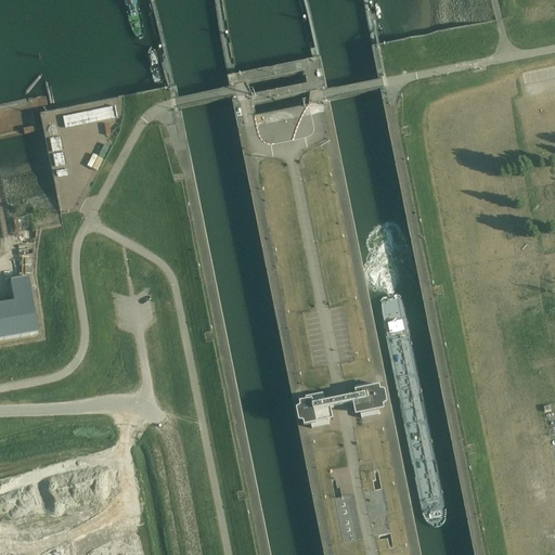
[(506,81),(511,100),(524,97),(519,78),(506,81)]
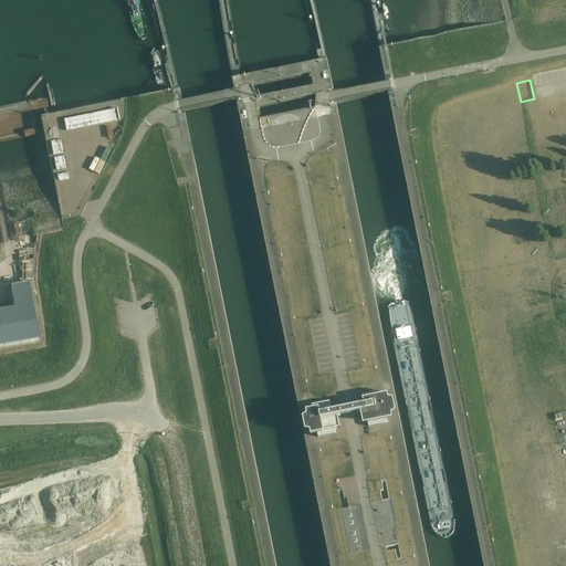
[(565,91),(545,93),(546,107),(565,105),(565,91)]
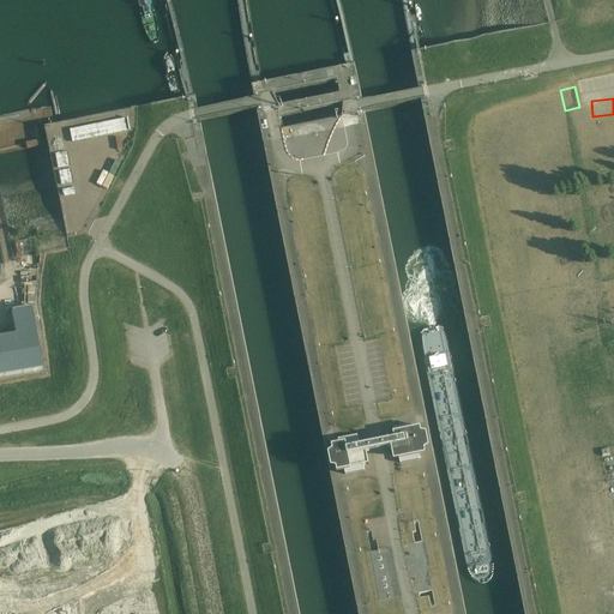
[(587,120),(593,119),(589,103),(583,106),(587,120)]
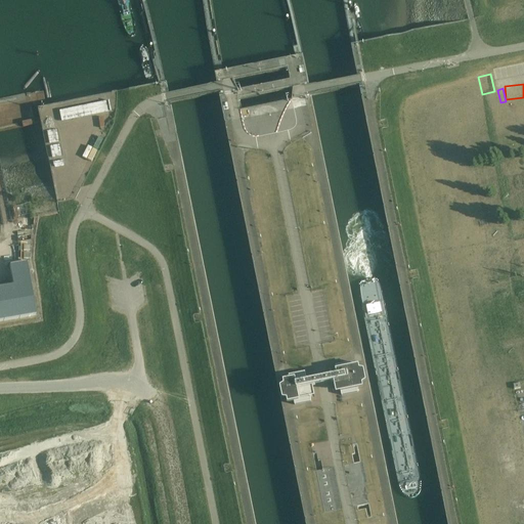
[(105,98),(60,107),(62,118),(107,108),(105,98)]
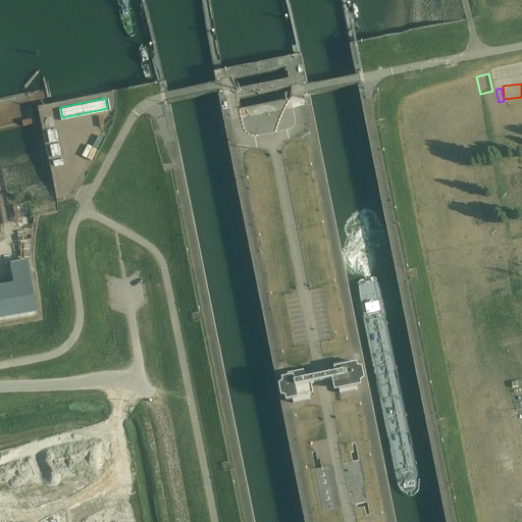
[(47,129),(50,141),(58,139),(55,126),(47,129)]
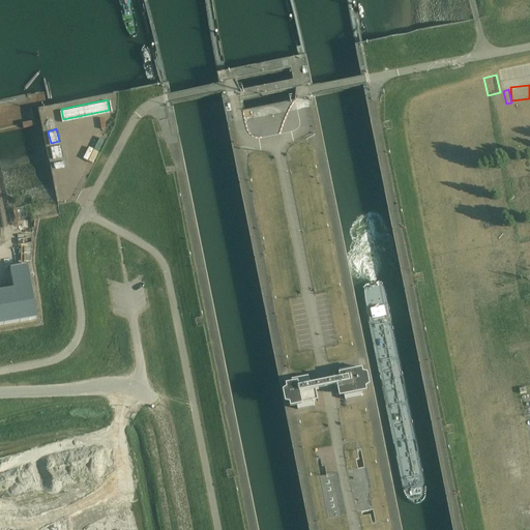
[(51,145),(51,155),(60,154),(59,144),(51,145)]
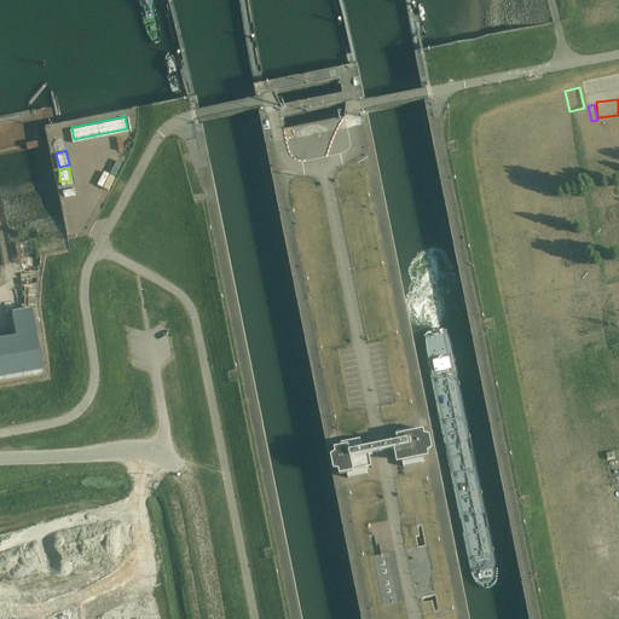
[(102,186),(110,172),(104,168),(96,183),(102,186)]
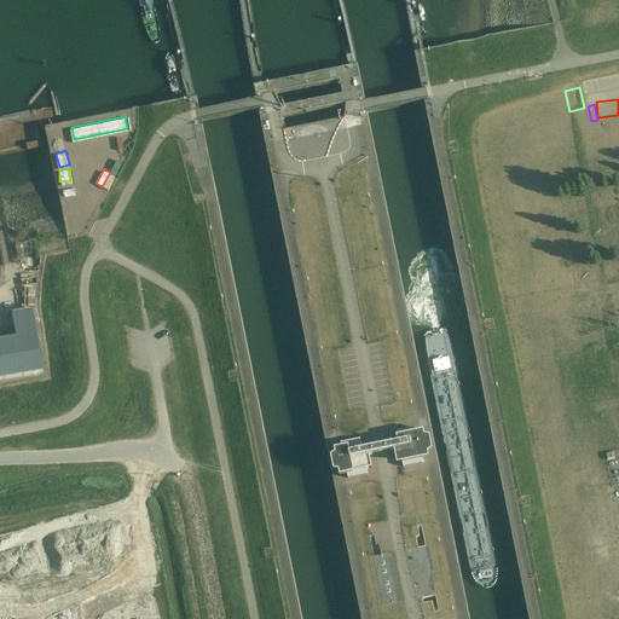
[(68,249),(65,236),(44,239),(46,254),(68,249)]
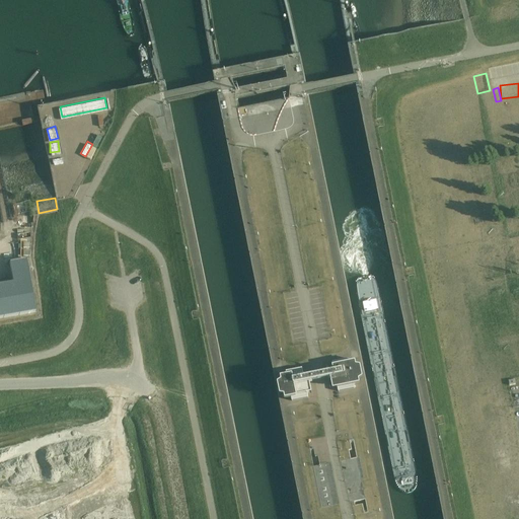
[(30,201),(11,205),(13,218),(33,214),(30,201)]
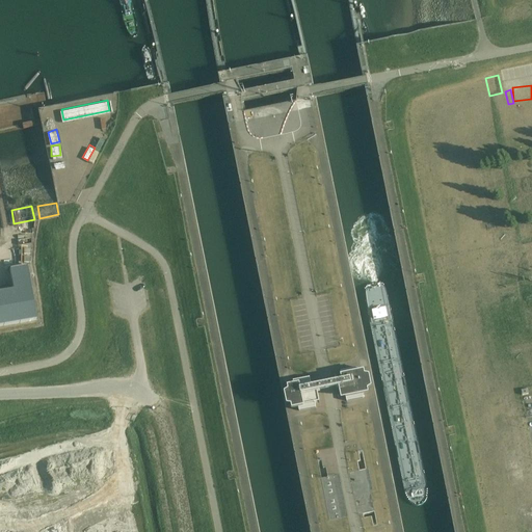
[(33,243),(33,231),(19,230),(18,243),(33,243)]
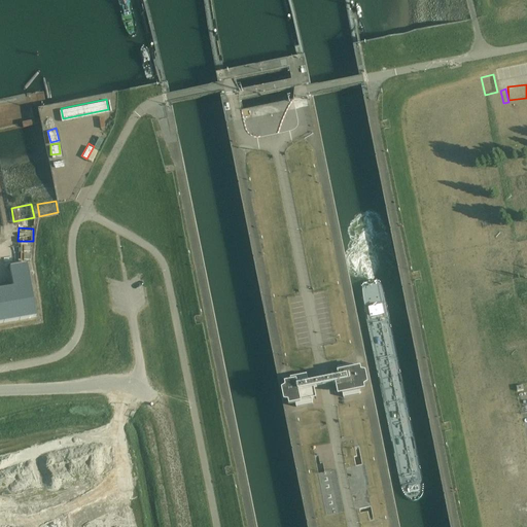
[(0,323),(36,318),(30,286),(27,265),(9,268),(13,289),(0,290),(0,323)]
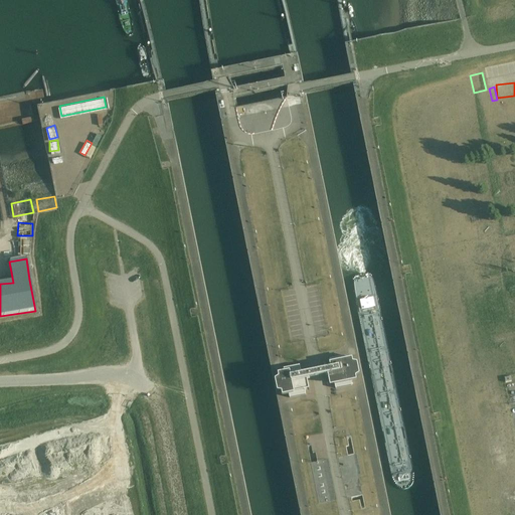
[(318,371),(302,374),(300,366),(284,369),(285,372),(279,374),(280,379),(276,380),(278,392),(282,391),(283,396),(290,395),(290,398),(306,395),(303,380),(317,377),(319,377),(328,375),(331,386),(335,385),(336,389),(352,386),(351,382),(357,381),(356,376),(360,375),(358,363),(354,364),(353,359),(347,360),(346,356),(330,360),(332,368),(318,371)]
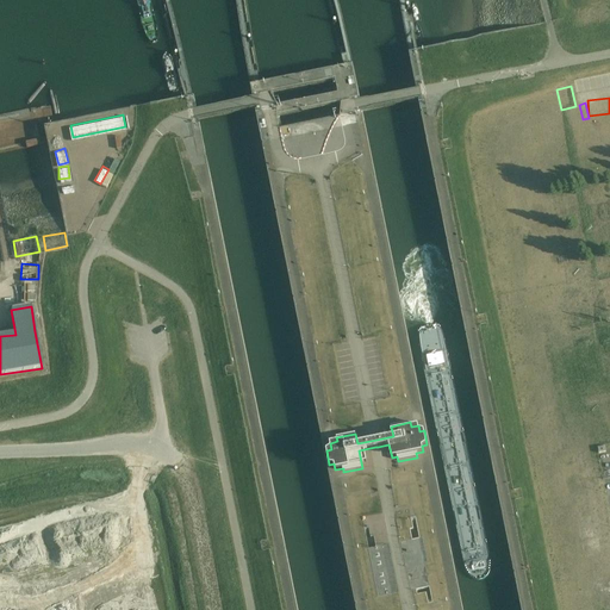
[(366,523),(371,522),(374,543),(388,541),(383,510),(363,514),(366,523)]
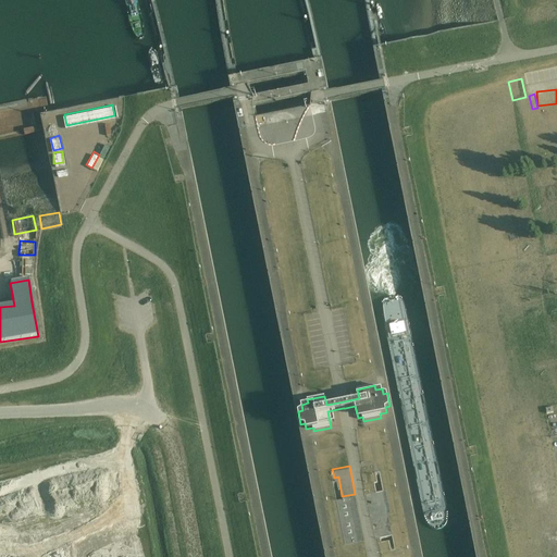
[(348,517),(345,499),(337,502),(346,542),(353,540),(348,517)]
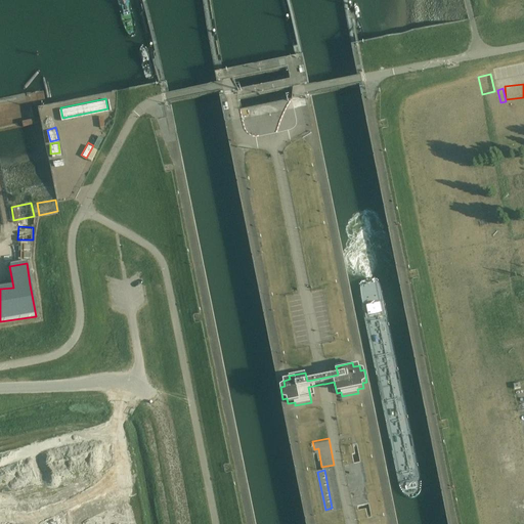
[(364,482),(351,483),(354,504),(367,501),(364,482)]
